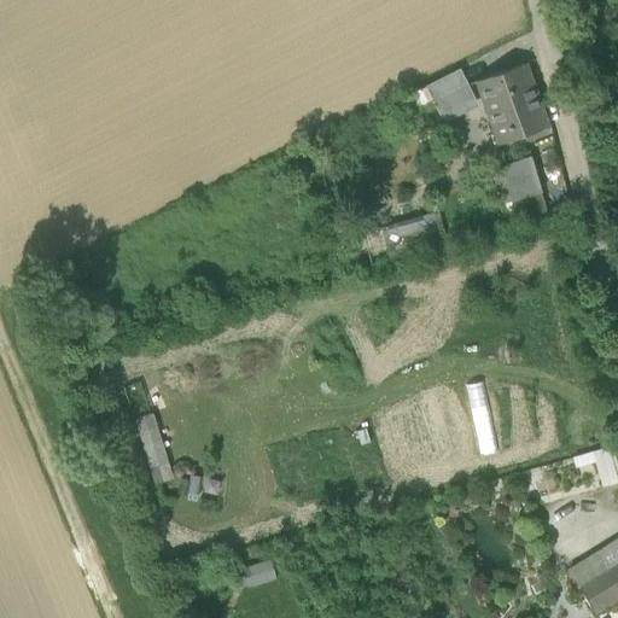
[(426,85),(433,99),(435,99),(467,82),(468,82),(460,66),(426,85)]
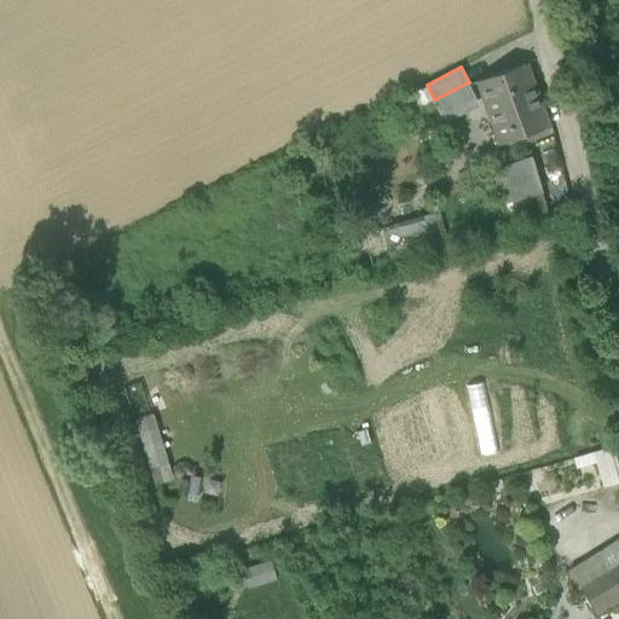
[(482,92),(507,146),(548,128),(522,74),(482,92)]
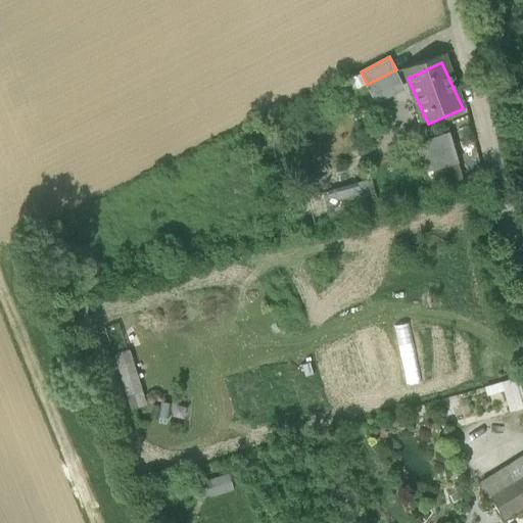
[(368,84),(375,97),(402,84),(395,69),(368,84)]
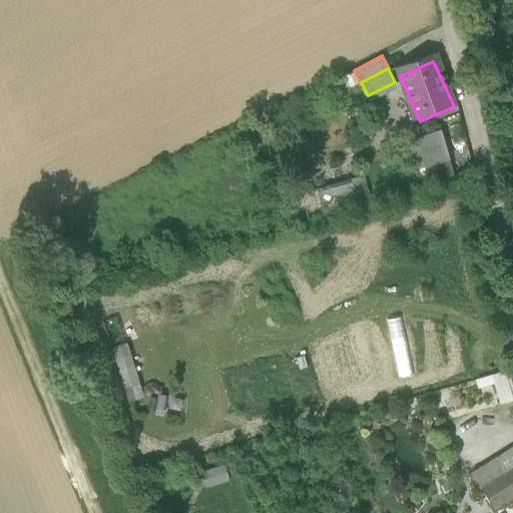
[(418,169),(418,170),(427,167),(451,160),(442,132),(409,143),(418,169)]
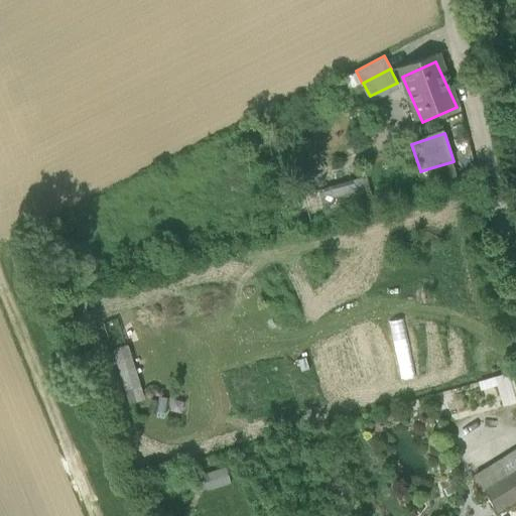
[(429,168),(436,190),(461,183),(454,161),(429,168)]
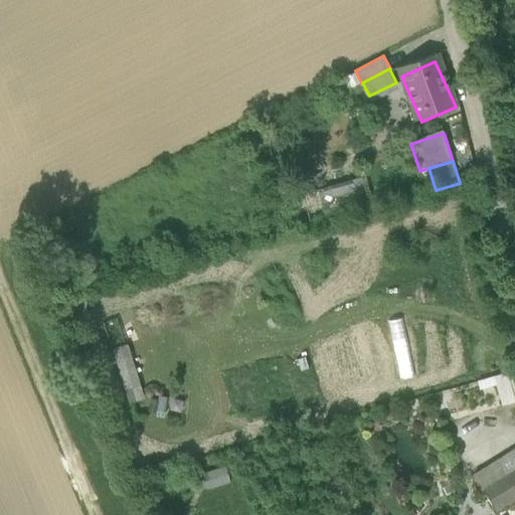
[(416,171),(423,194),(436,190),(428,168),(419,171),(419,170),(416,171)]
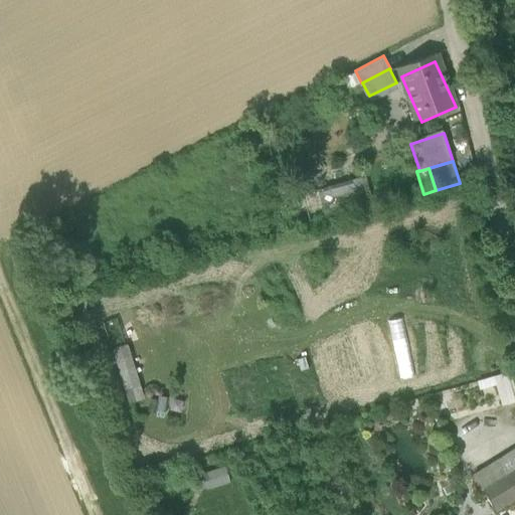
[(322,191),(331,221),(375,209),(367,179),(322,191)]
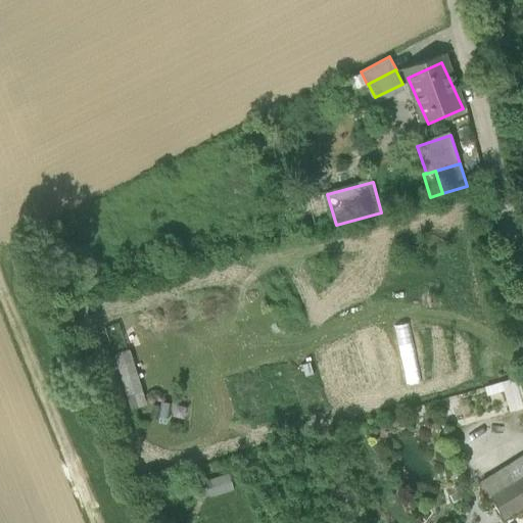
[(410,322),(393,326),(406,384),(422,381),(410,322)]
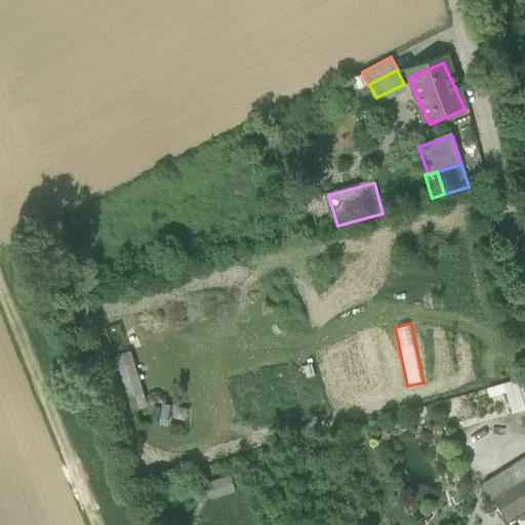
[(129,351),(105,358),(122,415),(147,407),(129,351)]
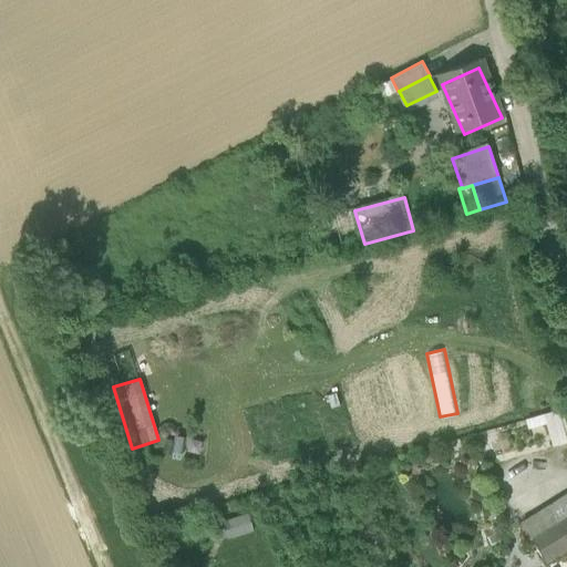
[(550,422),(555,444),(566,441),(566,426),(564,410),(531,415),(533,425),(550,422)]
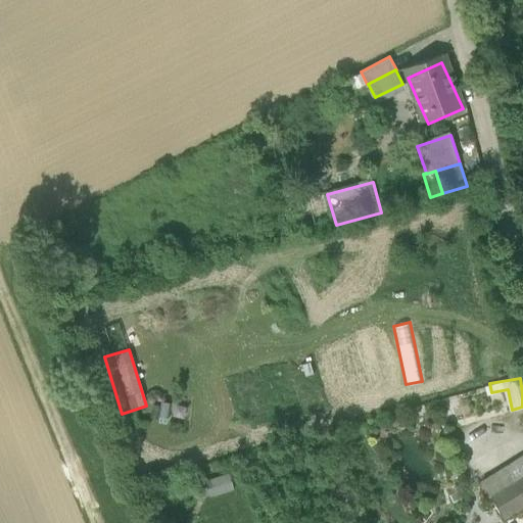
[(522,457),(481,483),(502,520),(522,506),(522,457)]
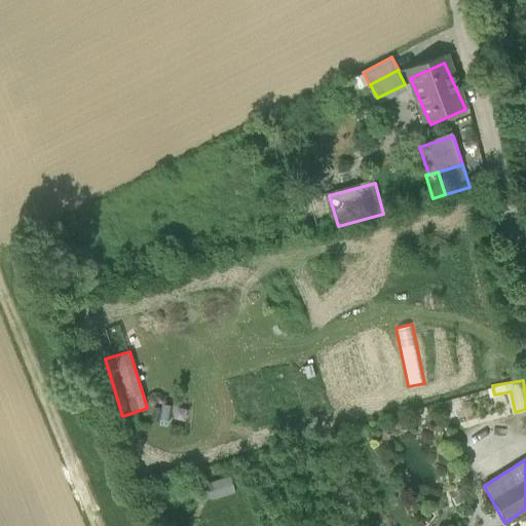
[(230,476),(204,483),(210,500),(235,493),(230,476)]
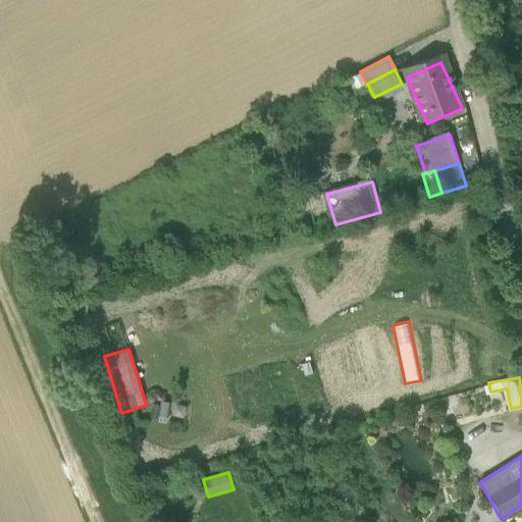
All buildings are outlined.
